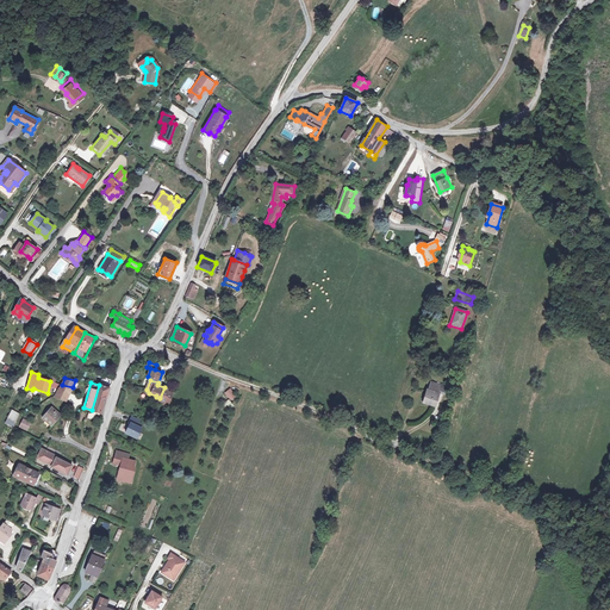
[(424,403),(435,405),(442,385),(433,383),(429,391),(428,391),(424,403)]
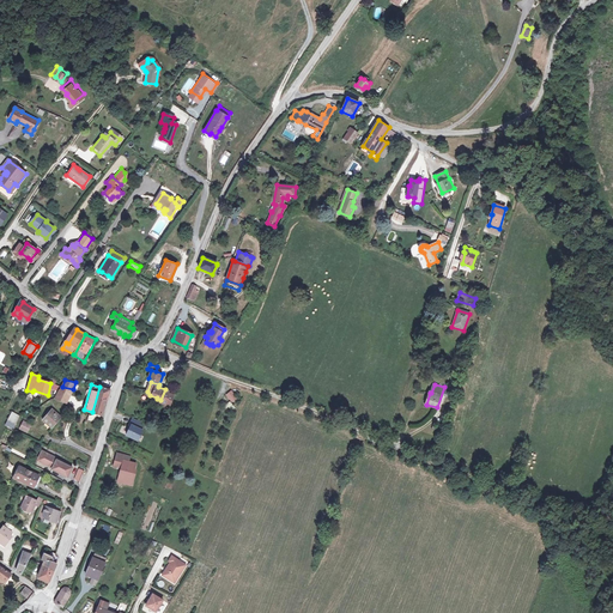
[(67,402),(73,389),(62,387),(55,395),(54,399),(67,402)]
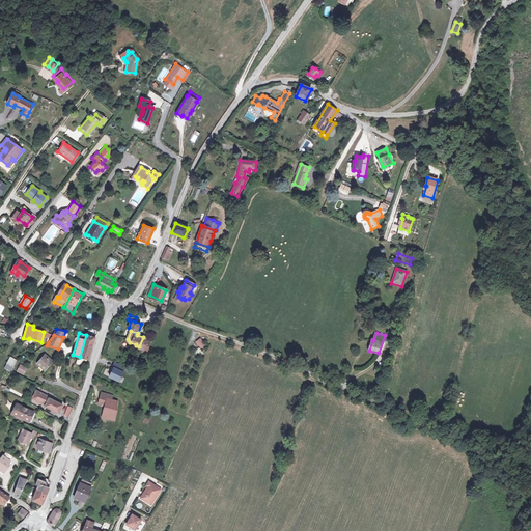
[(95,337),(86,335),(80,357),(89,359),(95,337)]
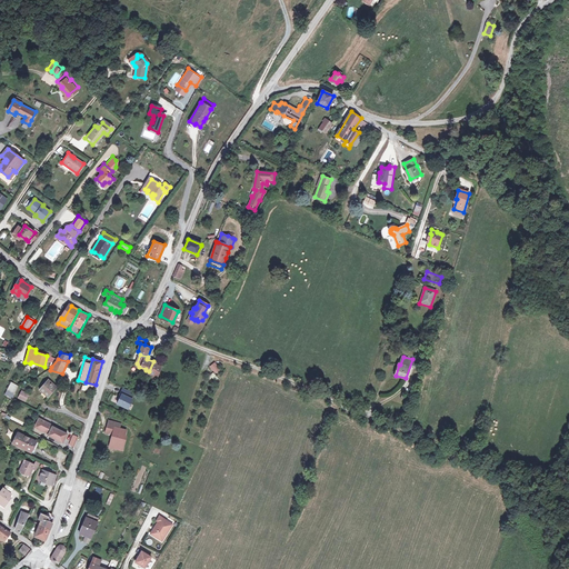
[(159,377),(162,366),(157,365),(157,362),(153,361),(149,371),(149,373),(159,377)]
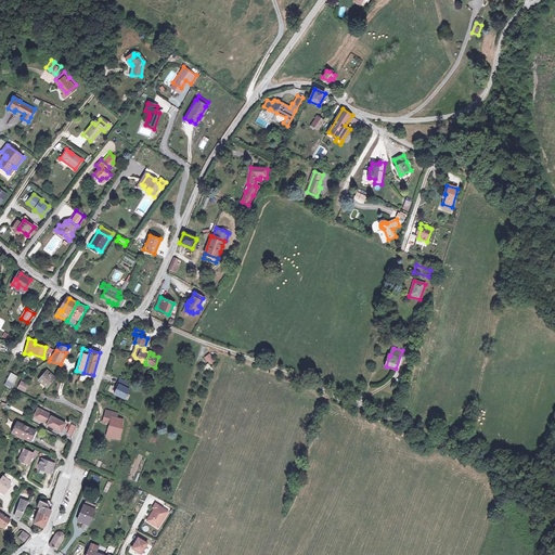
[(209,353),(204,358),(209,364),(215,360),(209,353)]
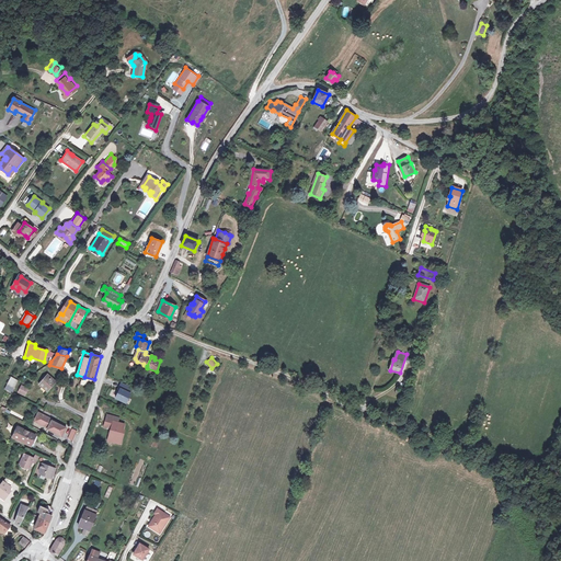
[(38,384),(47,391),(56,381),(47,374),(45,376),(44,375),(42,378),(43,379),(38,384)]
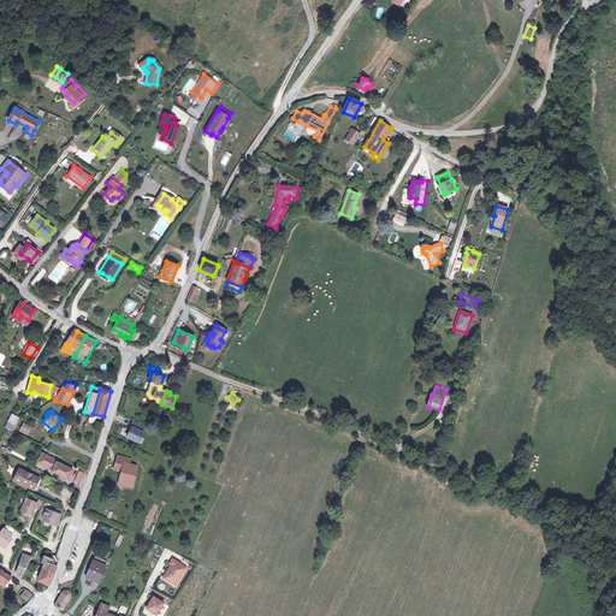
[(5,427),(13,432),(19,418),(11,414),(5,427)]
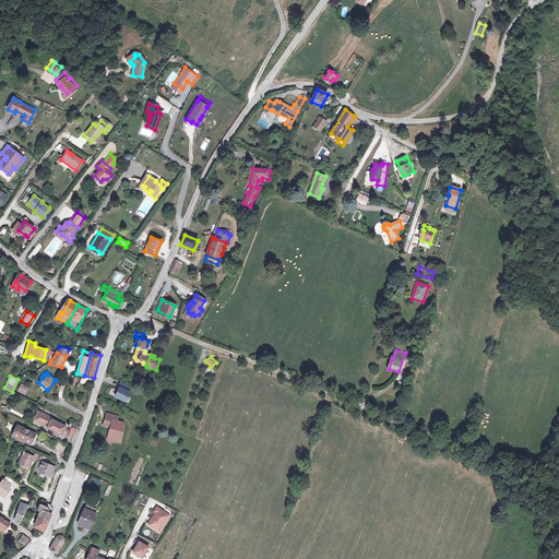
[(21,387),(18,393),(24,396),(27,390),(21,387)]
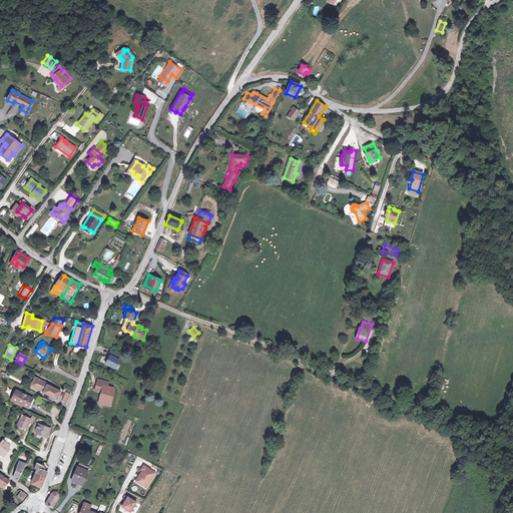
[(110,355),(106,363),(116,368),(120,359),(118,358),(111,355),(110,355)]
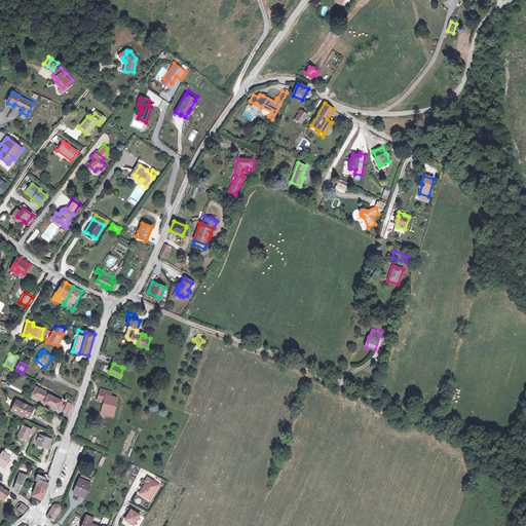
[(50,393),(41,388),(37,398),(46,402),(46,403),(60,410),(64,401),(50,395),(50,393)]
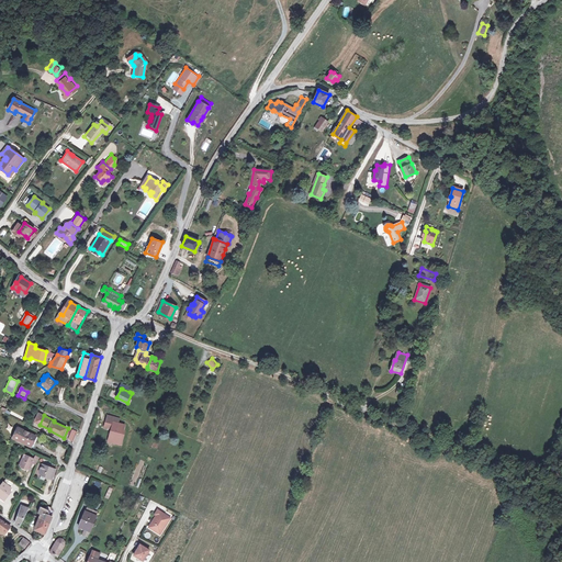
[(111,441),(123,445),(126,436),(124,435),(126,426),(120,424),(121,419),(110,416),(107,427),(114,429),(111,441)]
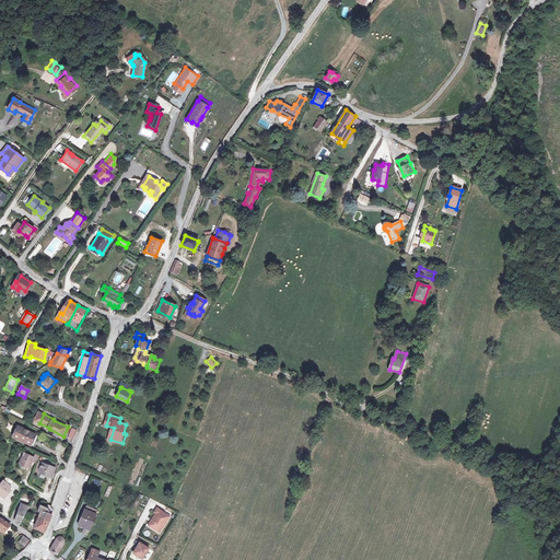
[(13,436),(32,445),(36,435),(19,427),(13,436)]
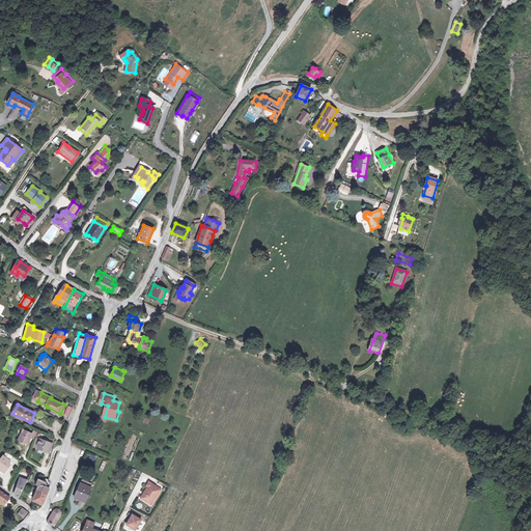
[(34,440),(37,432),(33,430),(32,434),(23,429),(19,440),(27,444),(30,438),(34,440)]
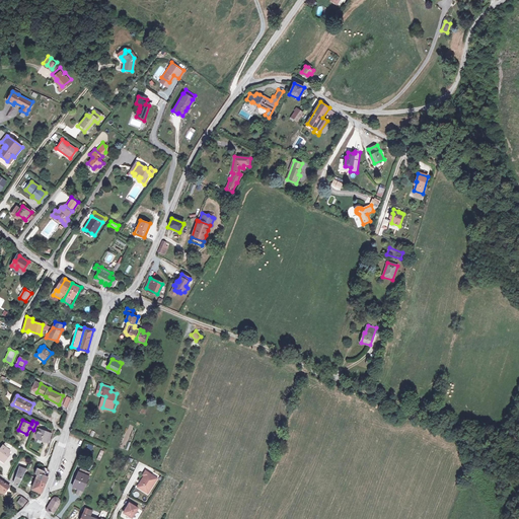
[(128,450),(137,429),(132,427),(123,449),(128,450)]
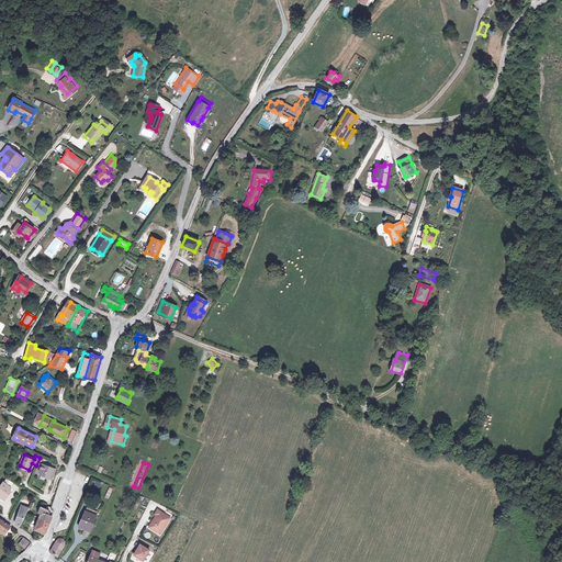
[(53,480),(56,470),(43,465),(40,472),(42,475),(53,480)]
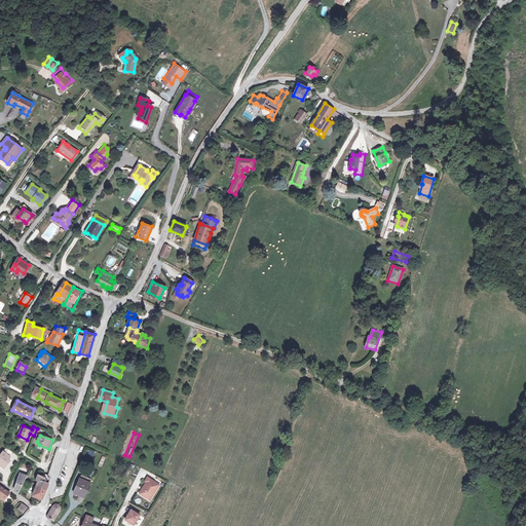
[(8,456),(11,453),(5,450),(3,452),(0,455),(0,464),(4,468),(10,461),(8,459),(9,457),(8,456)]
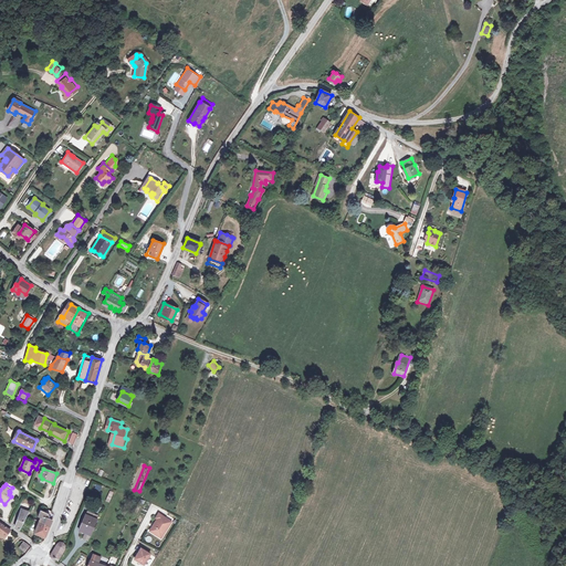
[(42,520),(40,524),(51,527),(53,521),(50,520),(44,517),(46,514),(40,511),(38,517),(42,520)]
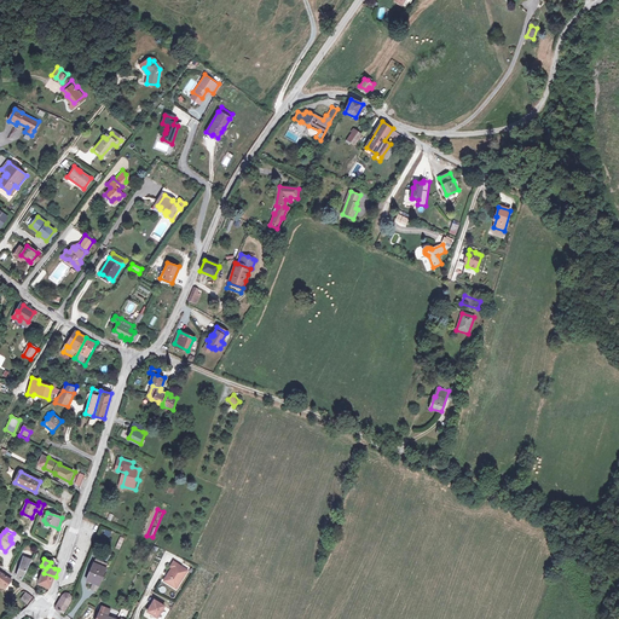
[(23,561),(17,577),(22,579),(27,571),(29,567),(30,565),(23,561)]
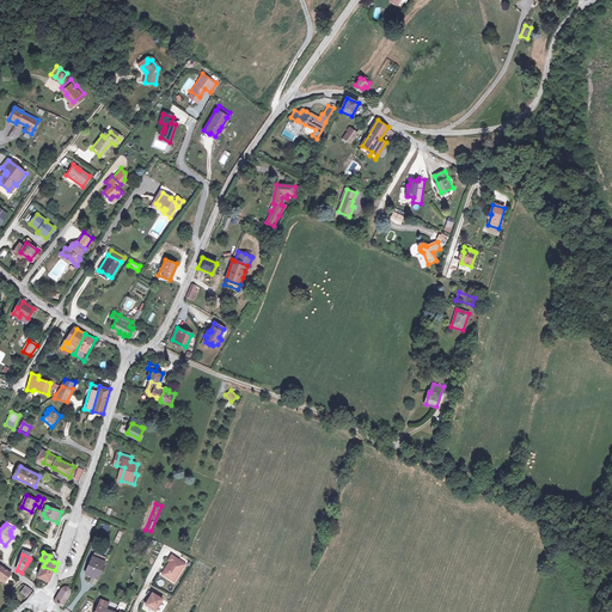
[(98,580),(99,580),(106,562),(102,561),(103,557),(96,555),(95,557),(87,575),(93,577),(98,580)]
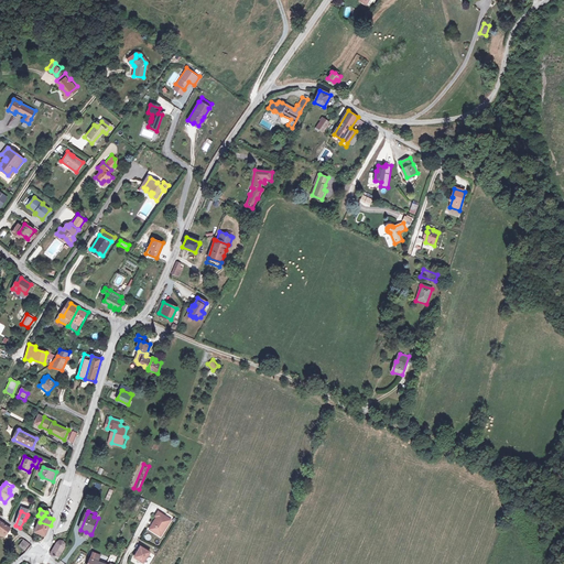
[(173,519),(160,511),(156,516),(158,517),(154,523),(156,525),(153,530),(162,537),(173,519)]
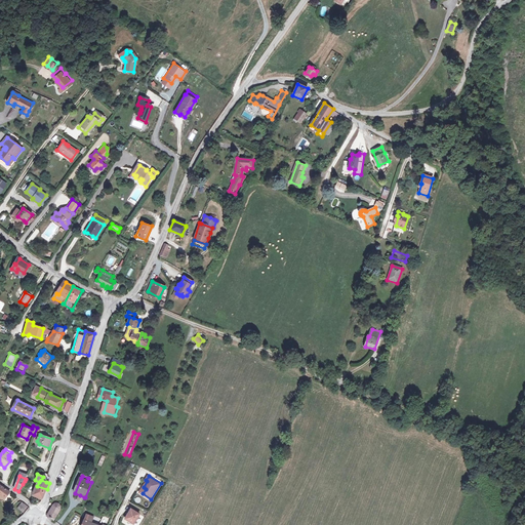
[(5,488),(0,484),(0,493),(6,498),(11,492),(5,488)]
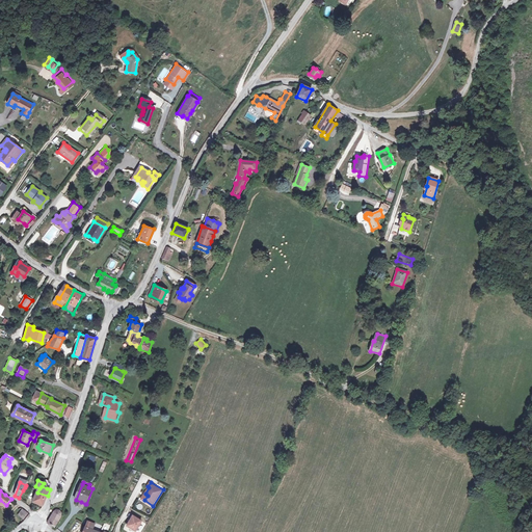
[(34,502),(44,505),(48,496),(37,493),(34,502)]
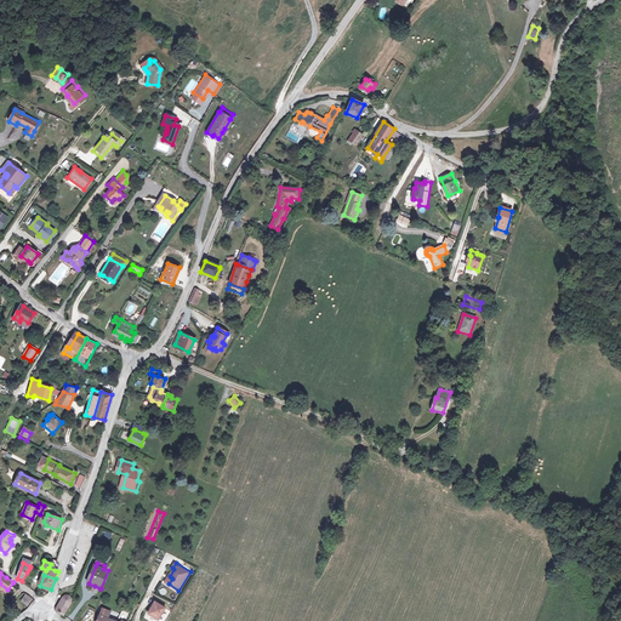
[(36,600),(28,593),(22,602),(29,609),(36,600)]
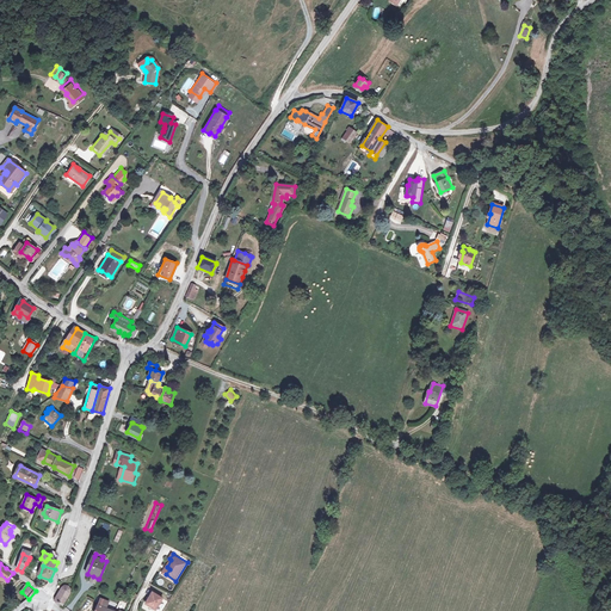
[(67,585),(63,587),(57,597),(55,600),(65,606),(74,592),(73,588),(72,587),(71,586),(69,585),(68,585),(67,585)]
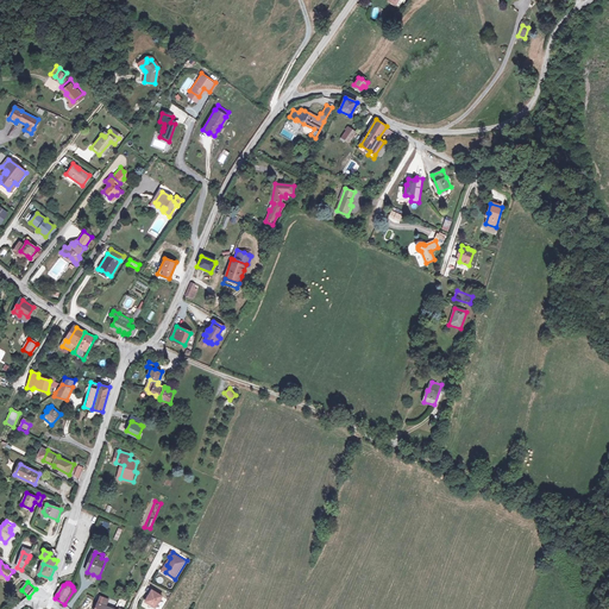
[(154,591),(146,603),(156,608),(164,597),(154,591)]
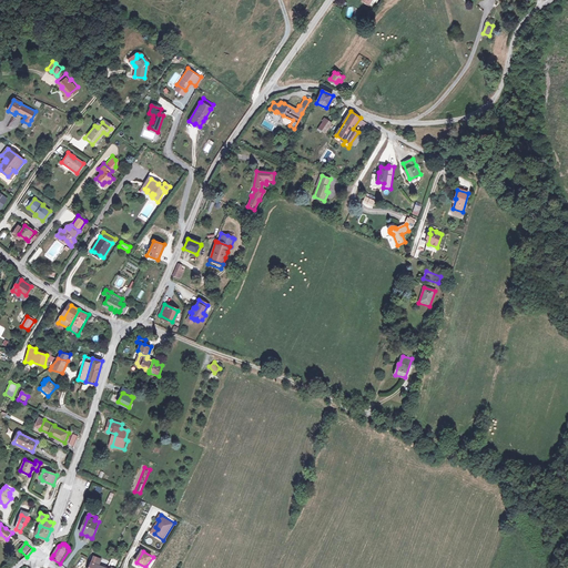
[(90,567),(103,567),(100,566),(102,560),(95,557),(90,567)]
